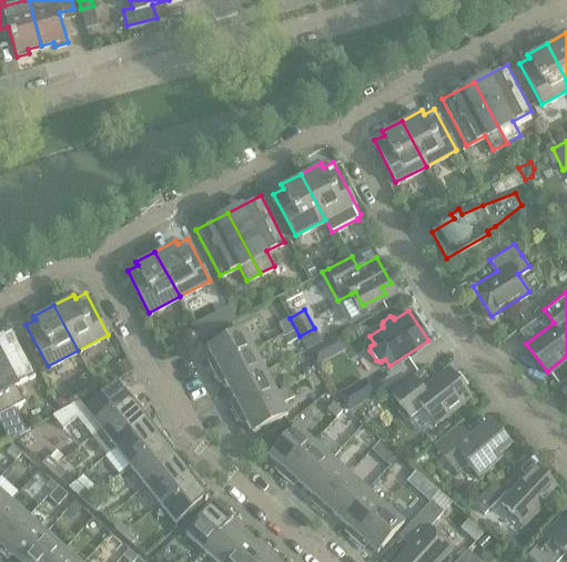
[(277,320),(283,331),(291,327),(285,316),(277,320)]
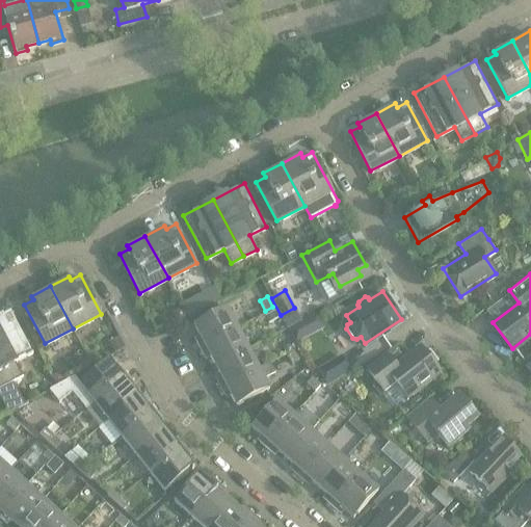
[(237,325),(226,305),(193,322),(201,337),(195,339),(198,345),(237,325)]
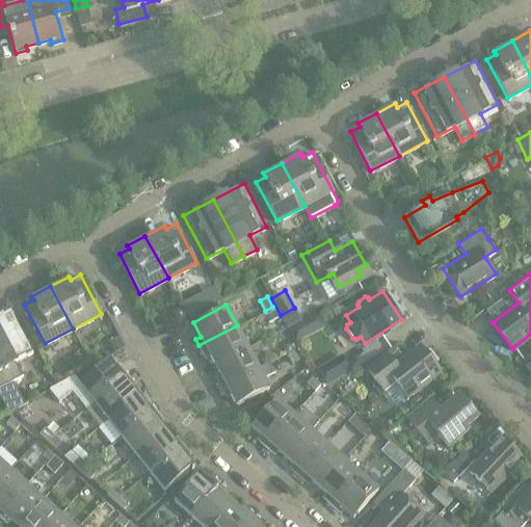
[(23,373),(16,360),(32,350),(9,308),(0,312),(0,362),(9,380),(23,373)]
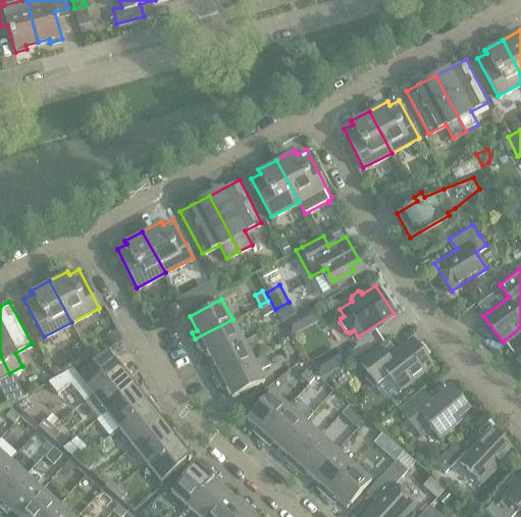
[(269,302),(259,308),(262,314),(272,309),(269,302)]
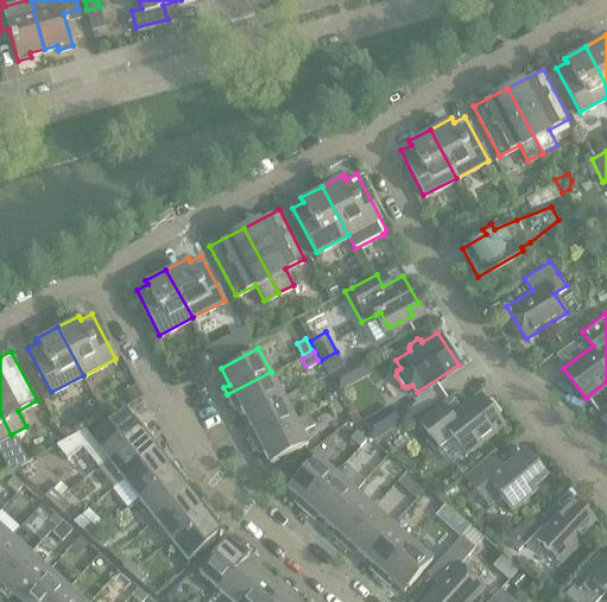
[(283,394),(271,372),(227,394),(231,401),(236,399),(245,414),(283,394)]
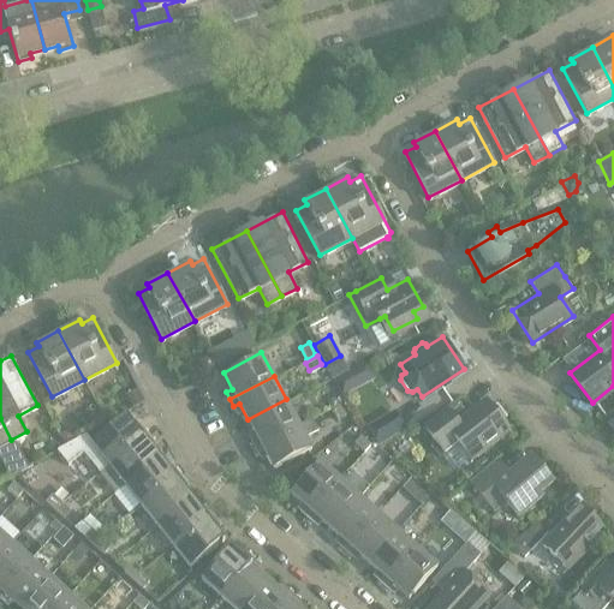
[(508,427),(486,398),(458,419),(447,406),(423,424),(442,448),(455,439),(470,457),(508,427)]
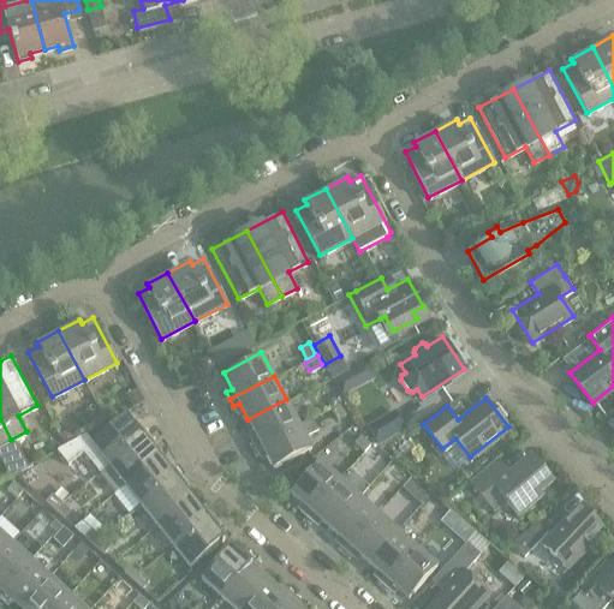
[(298,423),(286,399),(248,419),(256,435),(250,439),(254,446),(298,423)]
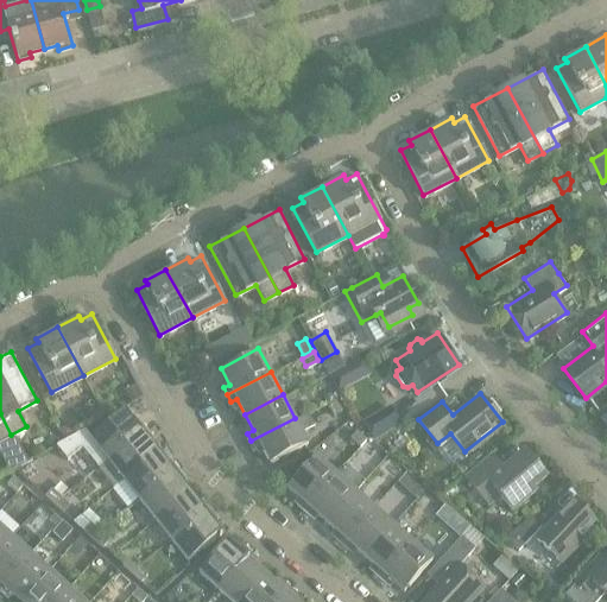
[(333,412),(342,407),(336,397),(327,400),(333,412)]
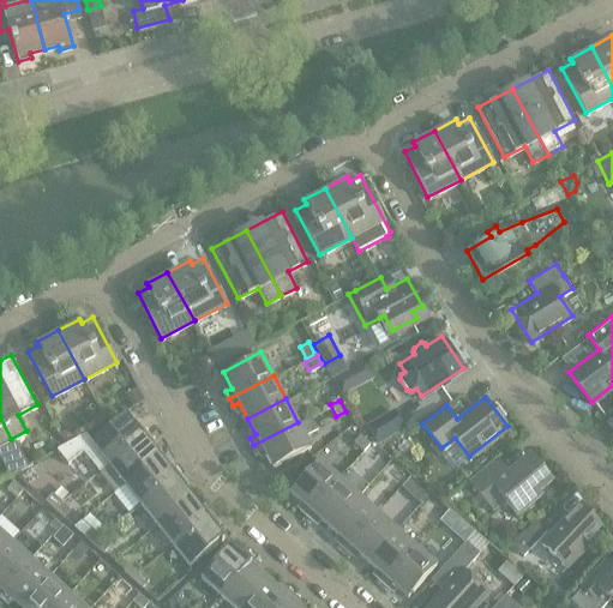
[(402,423),(391,404),(364,421),(376,440),(402,423)]
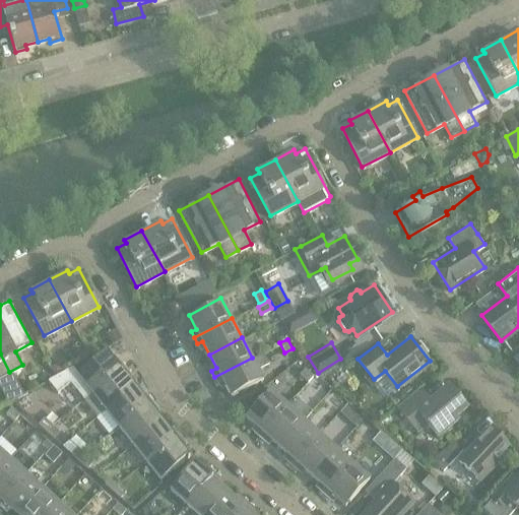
[(124,365),(120,360),(116,363),(106,350),(78,372),(72,365),(48,378),(57,390),(70,380),(83,397),(124,365)]
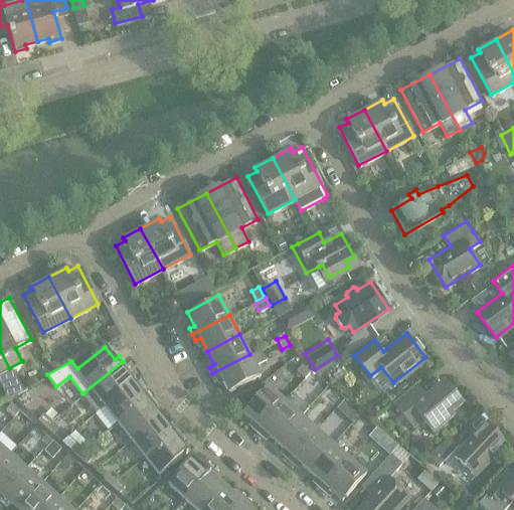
[(254,364),(267,358),(261,348),(249,354),(212,373),(216,379),(220,376),(228,390),(261,373),(254,364)]
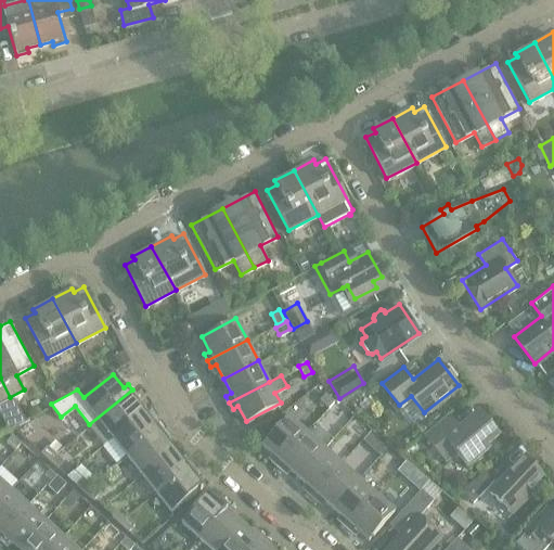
[(0,401),(10,397),(0,378),(0,401)]
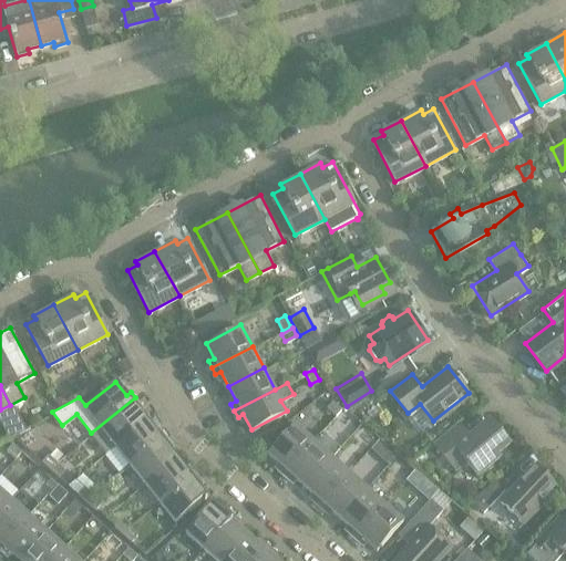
[(135,397),(91,433),(106,452),(114,445),(146,419),(136,407),(141,404),(135,397)]
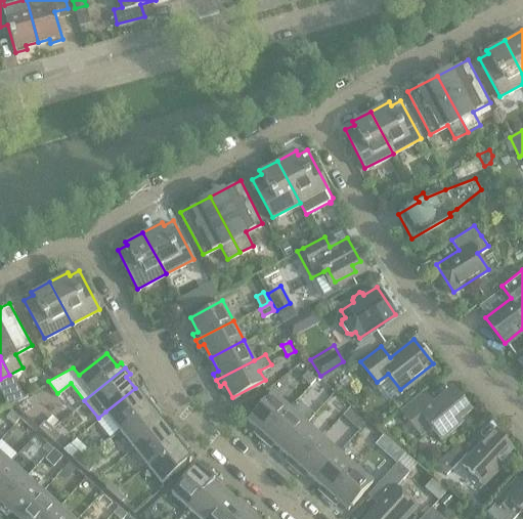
[(315,377),(307,370),(301,376),(309,383),(315,377)]
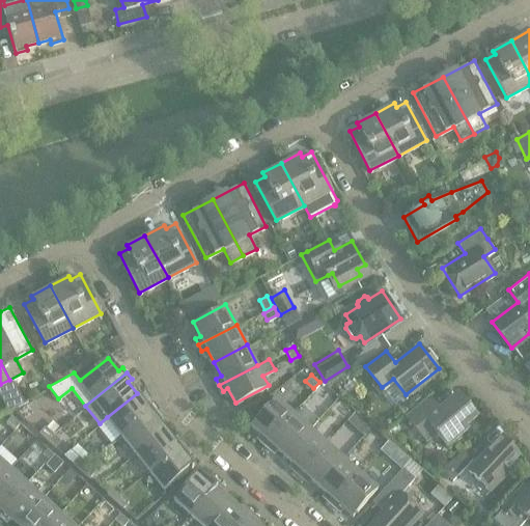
[(446,444),(467,426),(465,423),(476,414),(457,392),(439,408),(428,396),(407,415),(425,438),(435,431),(446,444)]
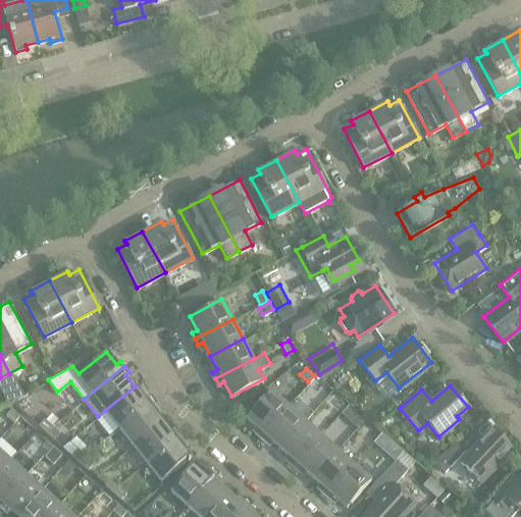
[(148,395),(144,399),(135,386),(105,410),(119,427),(152,401),(148,395)]
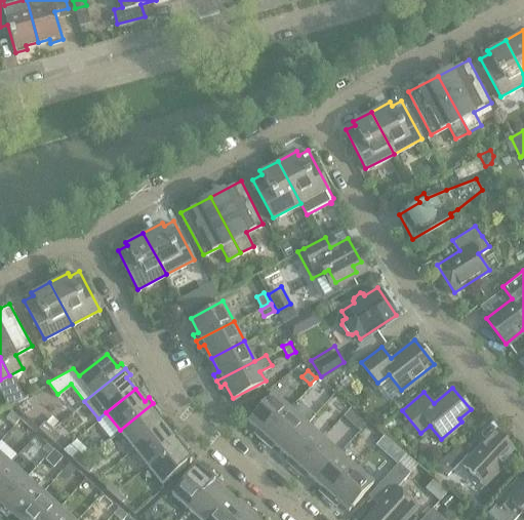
[(289,407),(272,392),(247,420),(258,430),(255,434),(260,439),(289,407)]
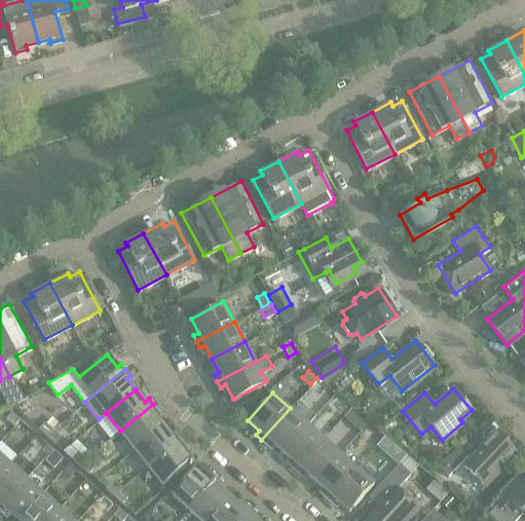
[(306,422),(314,413),(299,399),(291,408),(290,408),(261,440),(266,444),(270,440),(282,450),(306,422)]
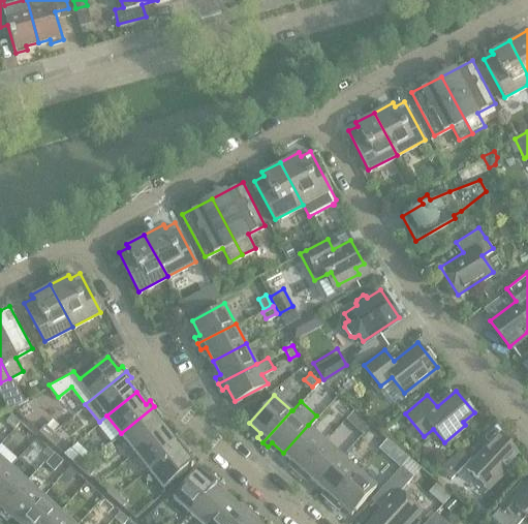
[(159,411),(154,406),(121,433),(134,451),(164,427),(155,415),(159,411)]
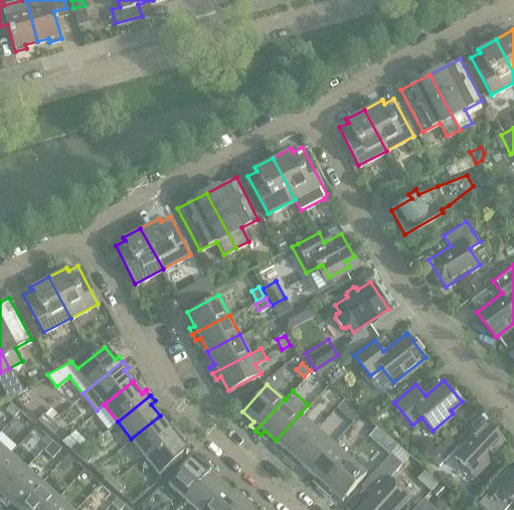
[(19,408),(11,401),(6,407),(14,414),(19,408)]
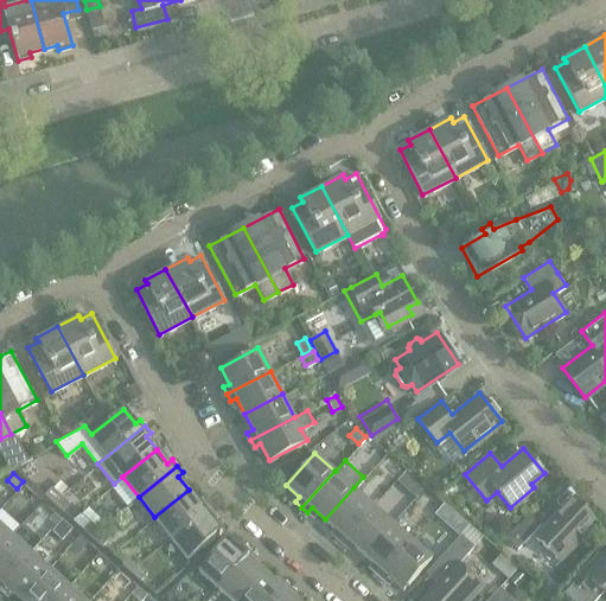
[(61,493),(51,485),(44,492),(53,500),(61,493)]
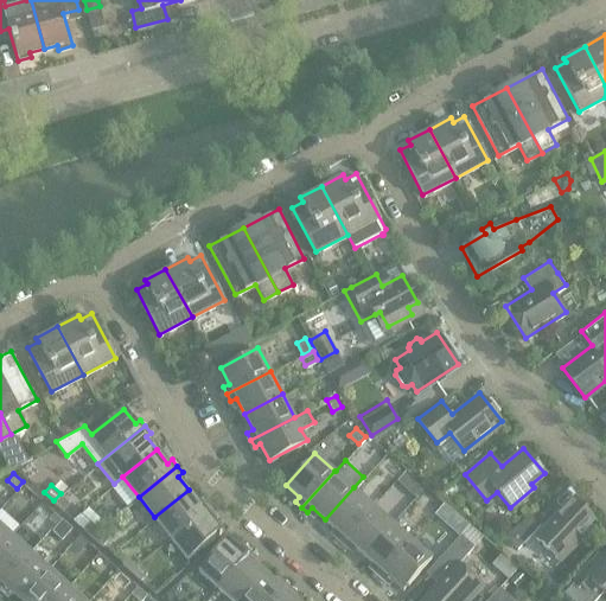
[(372,505),(353,487),(325,519),(338,531),(333,536),(339,541),(372,505)]
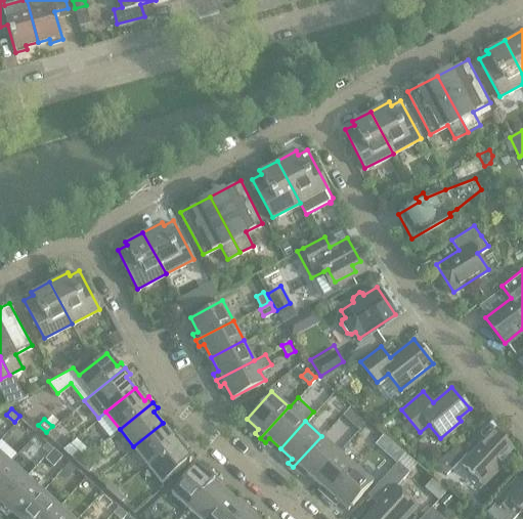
[(180,437),(176,431),(172,434),(163,423),(133,446),(147,464),(180,437)]
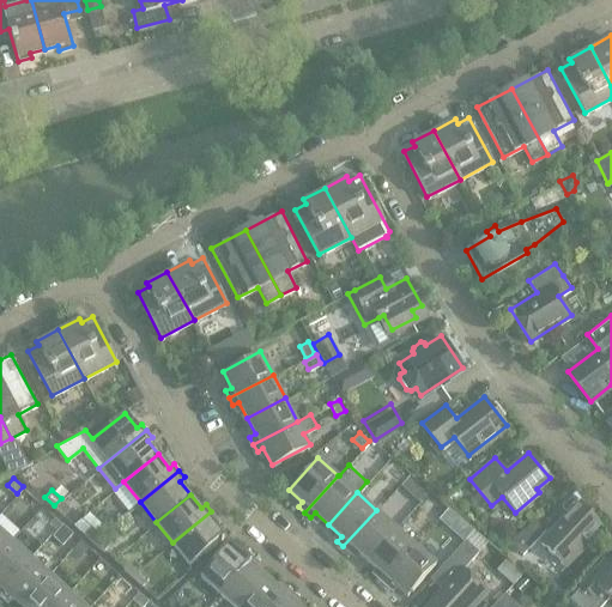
[(71,507),(61,498),(54,505),(64,514),(71,507)]
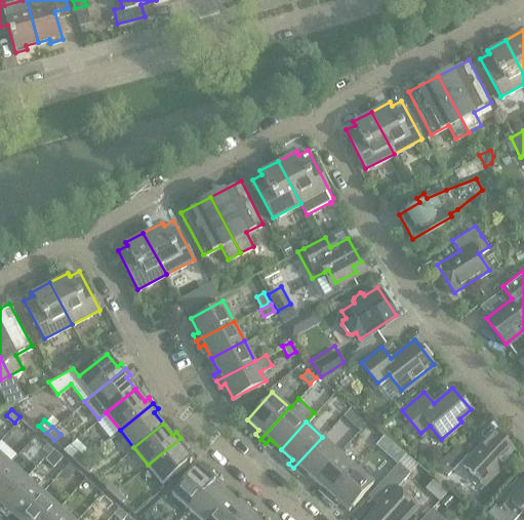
[(484,483),(515,450),(493,431),(462,464),(484,483)]
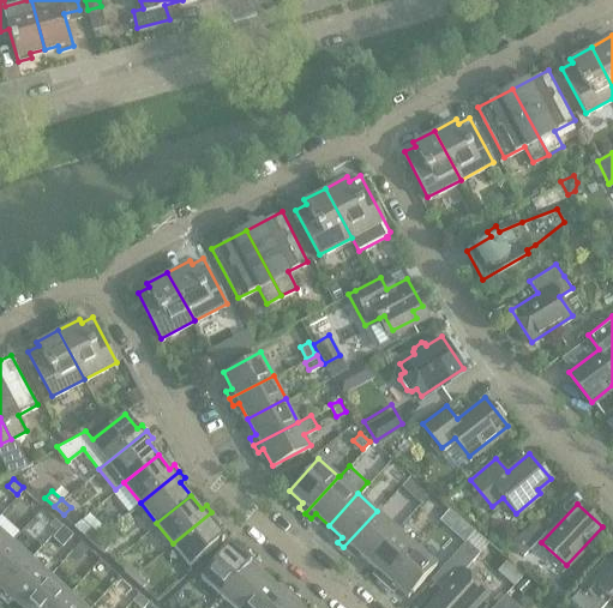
[(456,518),(446,510),(440,517),(450,525),(456,518)]
